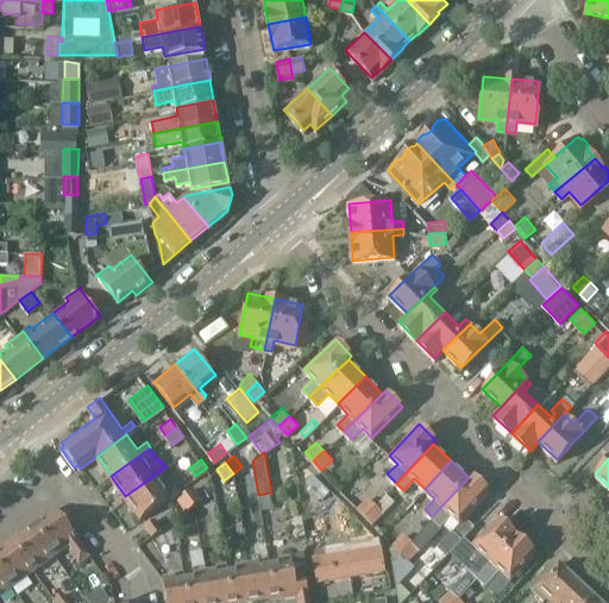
[(469,477),(432,516),(440,523),(450,513),(458,521),(459,521),(452,529),(460,538),(475,523),(465,515),(489,490),(471,473),(469,477)]
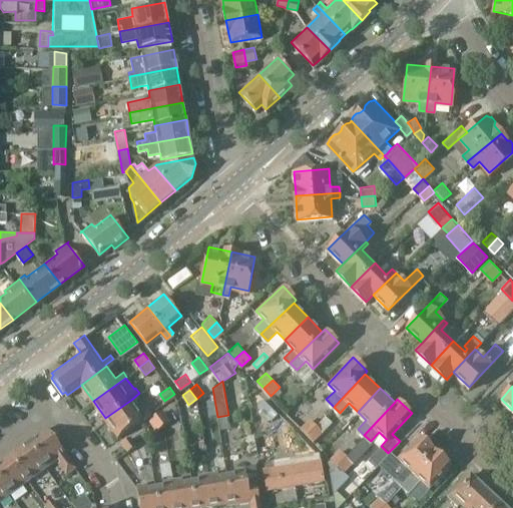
[(131,400),(105,418),(118,435),(151,411),(148,407),(140,413),(131,400)]
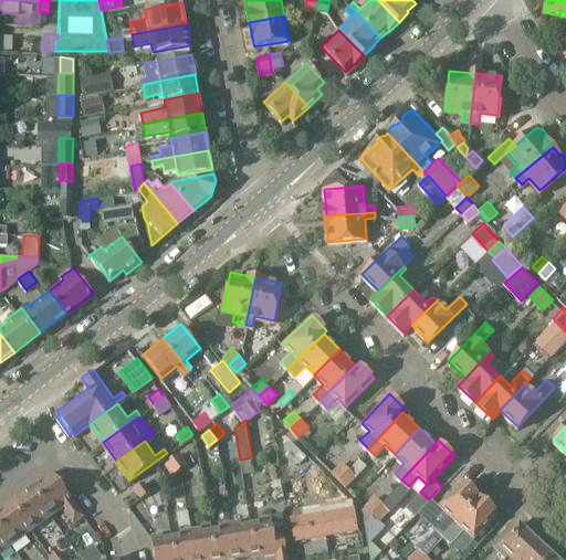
[(180,452),(173,457),(180,467),(188,462),(180,452)]
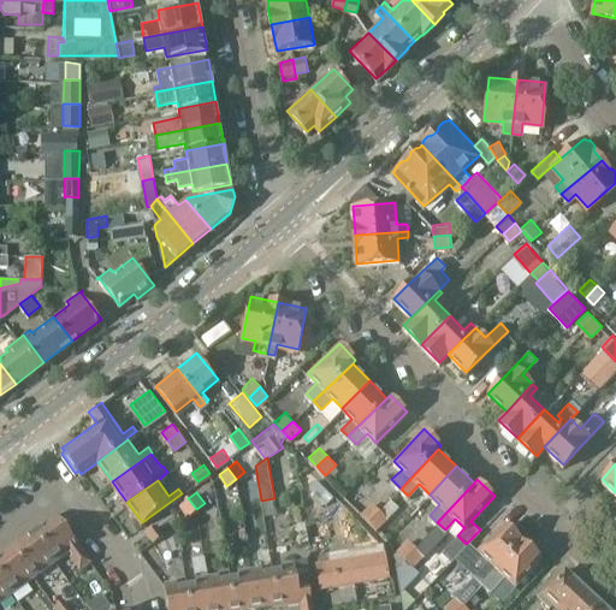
[(196,509),(188,498),(179,505),(188,516),(196,509)]
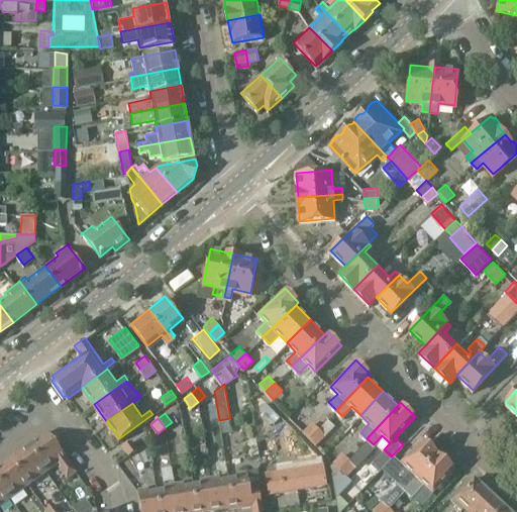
[(309,436),(316,442),(325,433),(334,424),(328,418),(319,427),(309,436)]
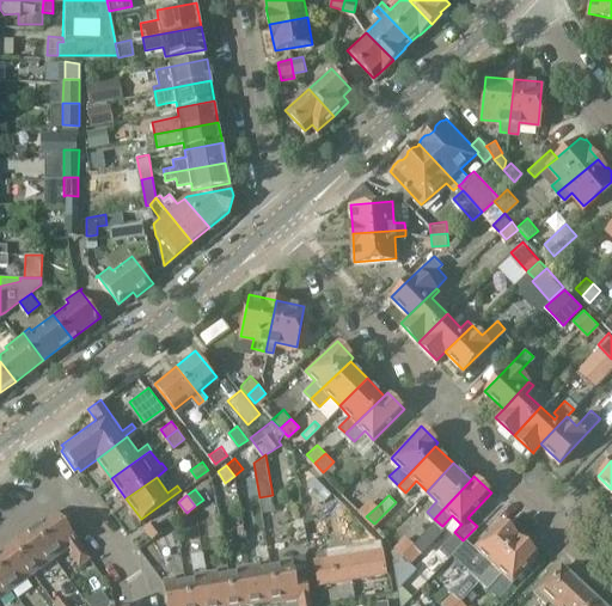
[(378,506),(371,497),(359,509),(366,516),(378,506)]
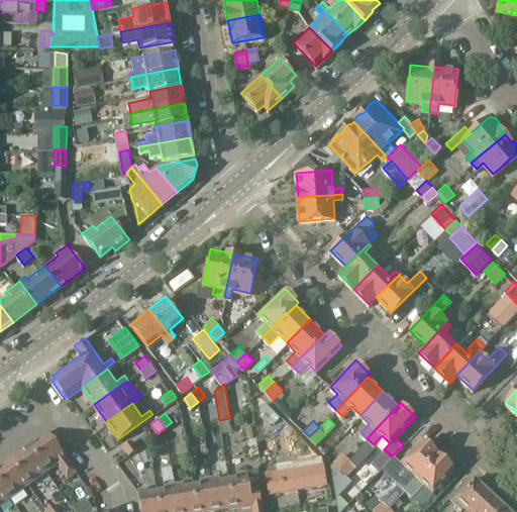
[(76,469),(63,450),(46,428),(27,442),(47,469),(59,461),(61,464),(60,465),(67,476),(76,469)]
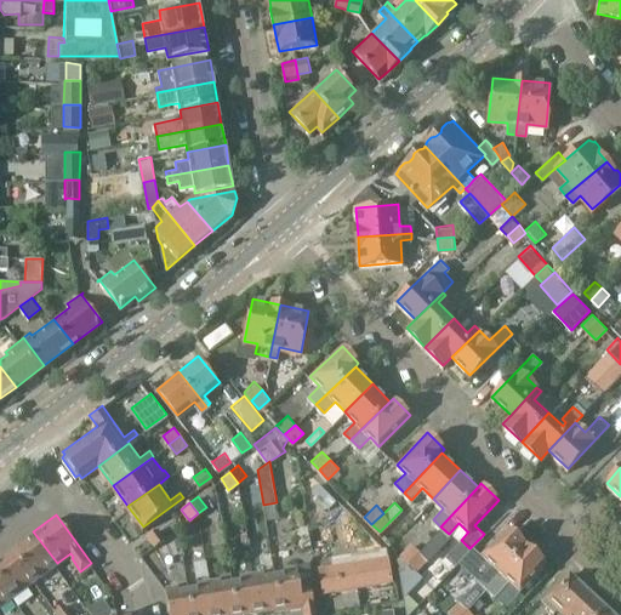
[(158,527),(147,534),(155,544),(165,536),(158,527)]
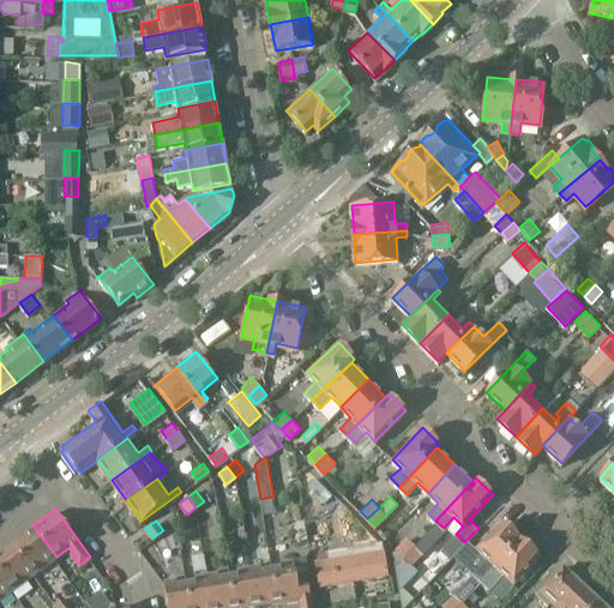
[(445,530),(444,528),(435,521),(432,524),(425,533),(415,543),(423,553),(445,530)]
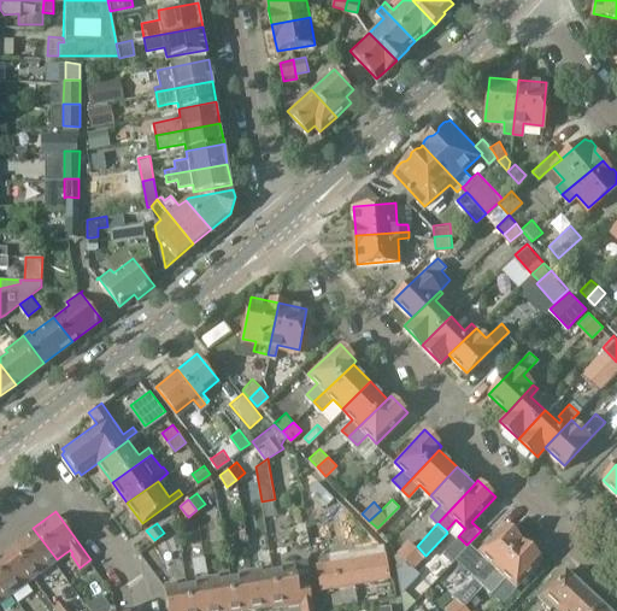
[(470,542),(456,558),(476,576),(483,582),(522,541),(503,523),(477,550),(470,542)]
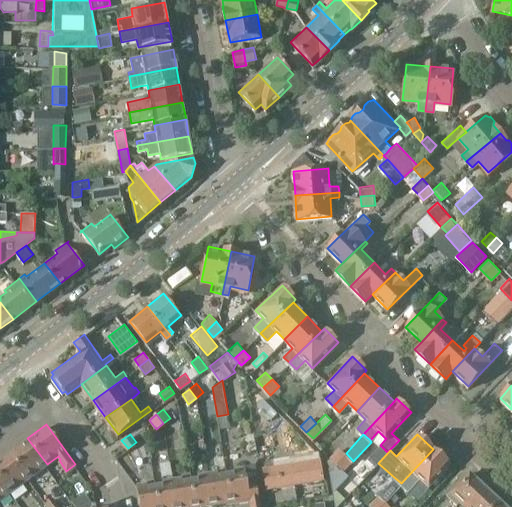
[(27,438),(9,452),(29,478),(47,464),(27,438)]
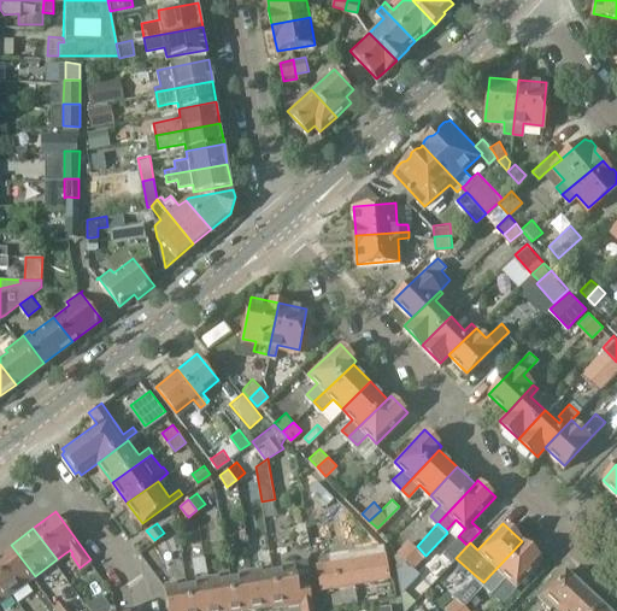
[(406,558),(417,546),(409,538),(398,550),(406,558)]
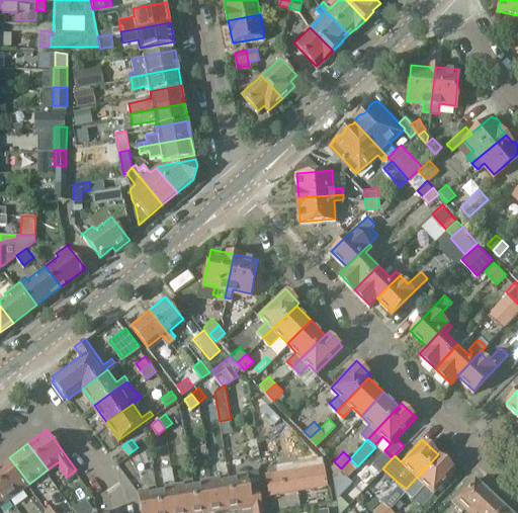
[(424,484),(433,492),(454,469),(438,454),(406,489),(413,496),(424,484)]
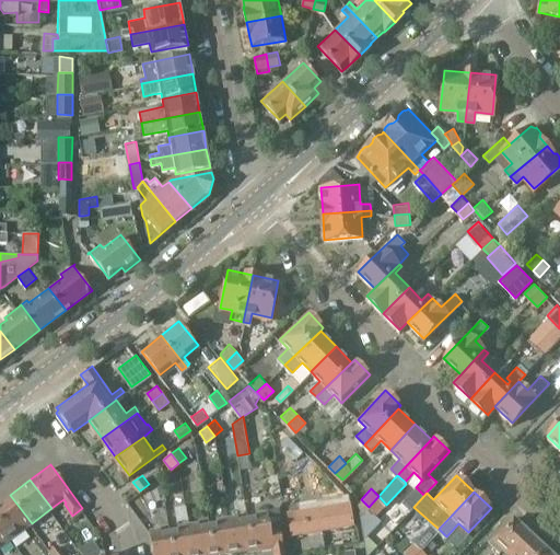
[(301,510),(288,512),(291,532),(353,522),(350,503),(349,503),(348,494),(299,501),(301,510)]
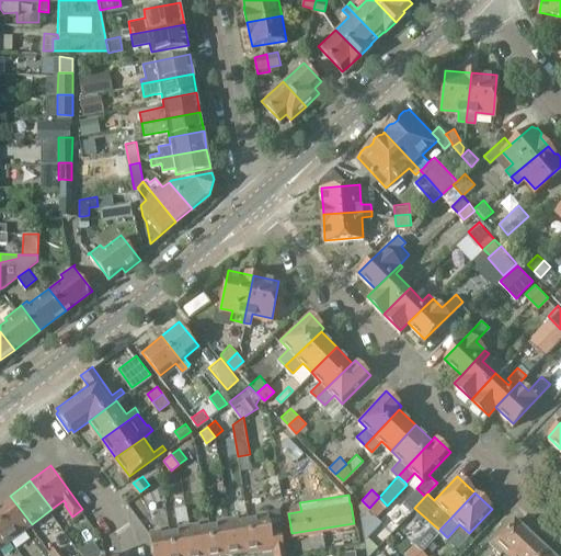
[(0,502),(0,523),(11,539),(32,524),(10,496),(0,502)]
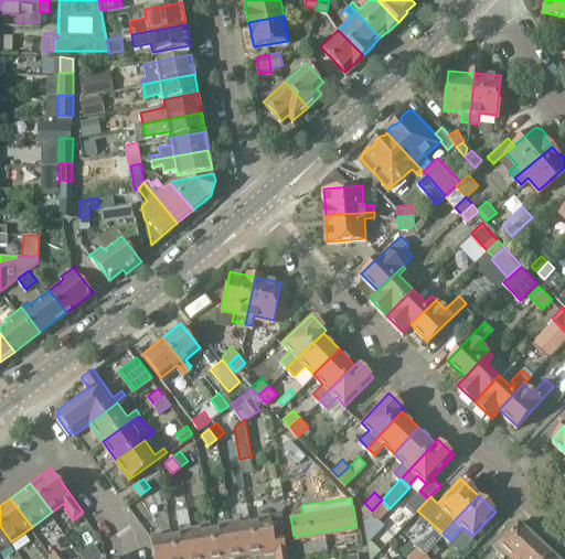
[(390,508),(382,500),(372,511),(380,518),(390,508)]
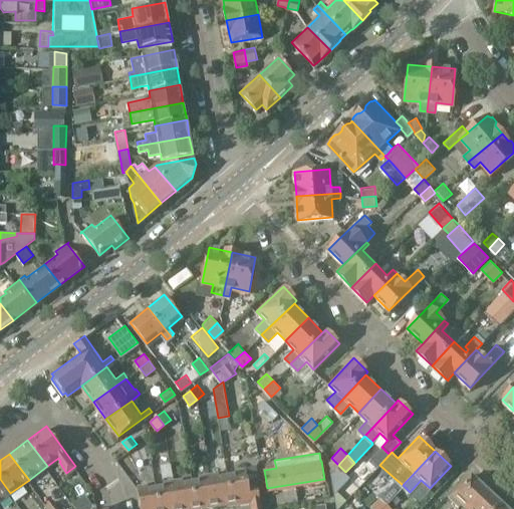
[(235,473),(229,474),(234,504),(250,501),(251,508),(261,508),(260,499),(257,482),(248,484),(244,466),(234,468),(235,473)]
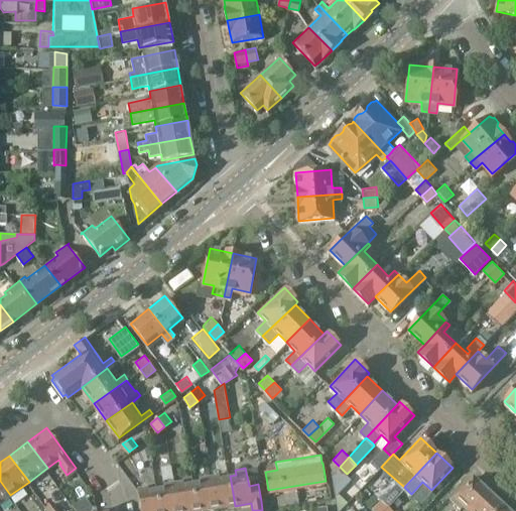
[(336,495),(341,490),(351,480),(339,468),(332,475),(336,495)]
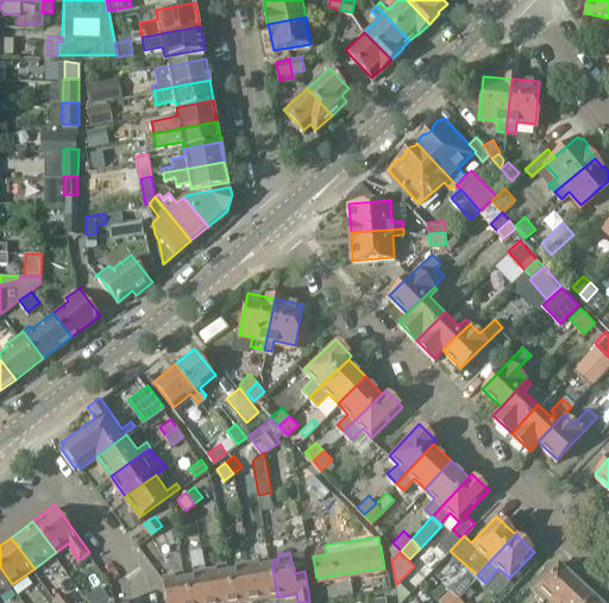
[(258,558),(246,559),(253,598),(269,596),(269,598),(277,597),(271,561),(259,564),(258,558)]
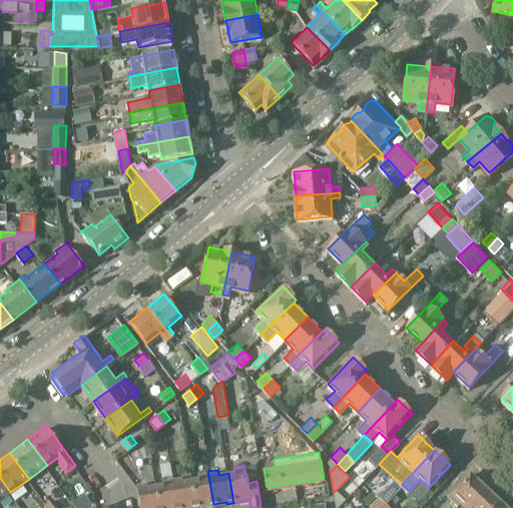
[(199,477),(191,478),(196,507),(200,507),(201,507),(201,506),(213,504),(207,471),(199,473),(199,477)]
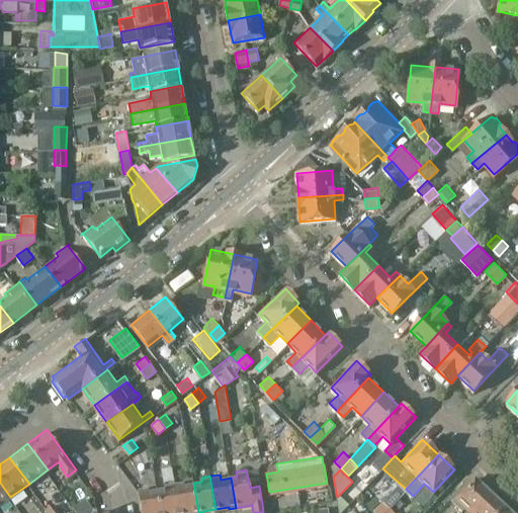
[(475,477),(452,500),(462,509),(465,506),(471,512),(491,492),(475,477)]
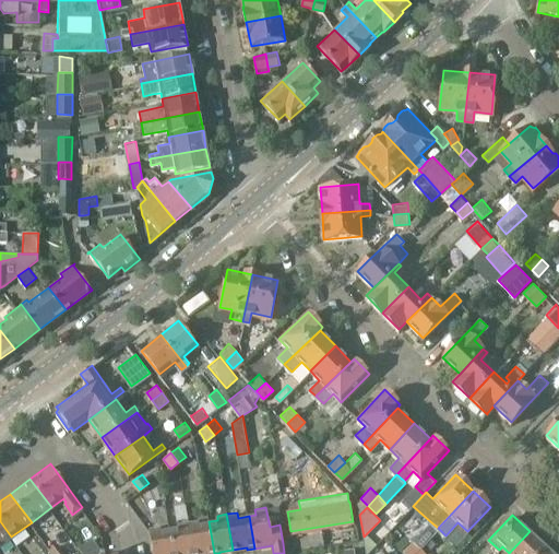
[(199,519),(188,520),(193,553),(214,553),(209,521),(200,523),(199,519)]
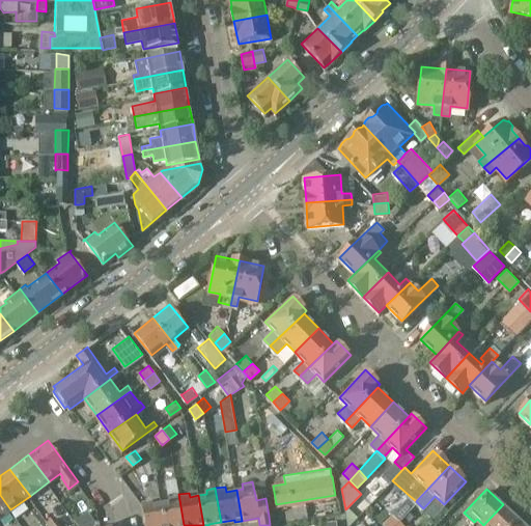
[(169,500),(161,502),(164,525),(184,525),(178,494),(168,496),(169,500)]
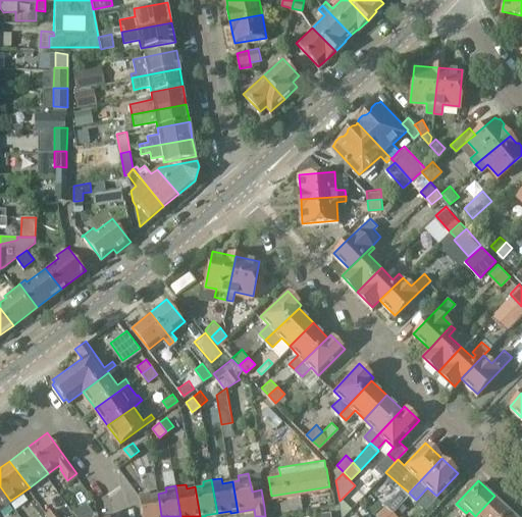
[(0,508),(10,501),(0,486),(0,508)]
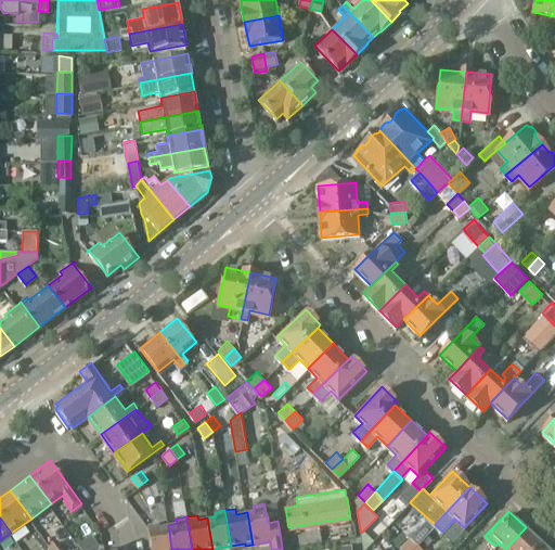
[(410,536),(417,544),(435,525),(427,519),(410,536)]
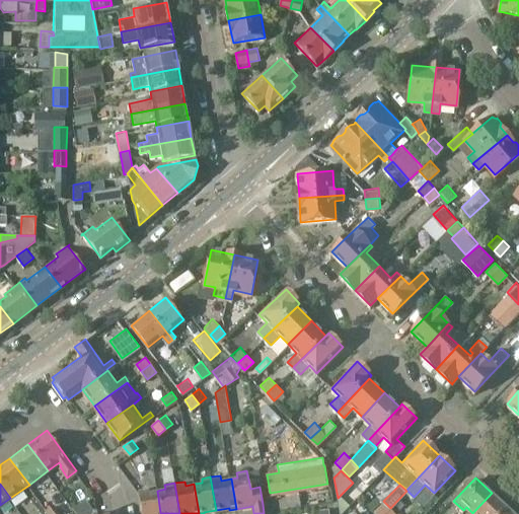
[(148,488),(138,490),(138,492),(142,513),(160,513),(157,491),(149,492),(148,488)]
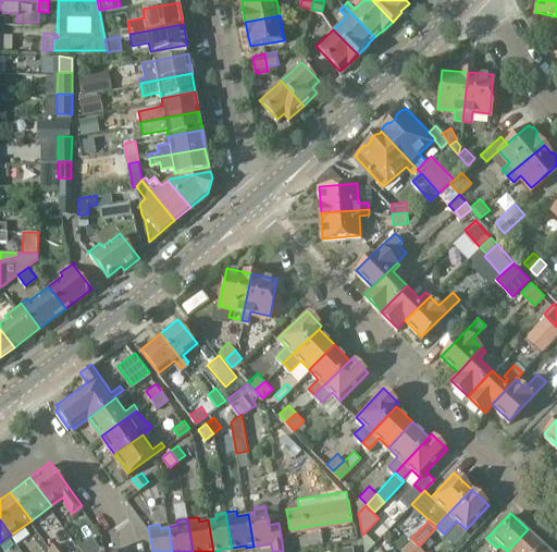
[(536,551),(544,544),(528,529),(507,551),(508,551),(536,551)]
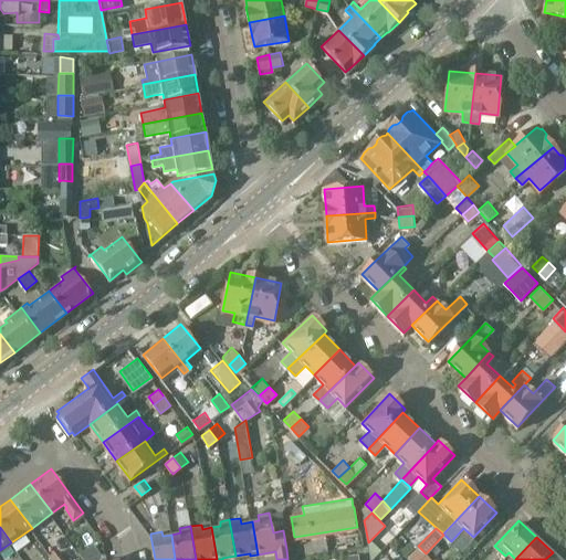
[(409,556),(412,559),(419,559),(426,553),(418,546),(409,556)]
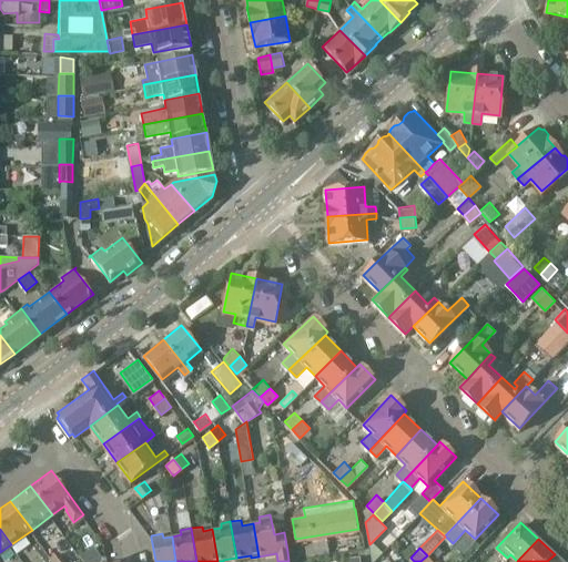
[(63,561),(67,560),(58,549),(49,557),(52,561),(63,561)]
